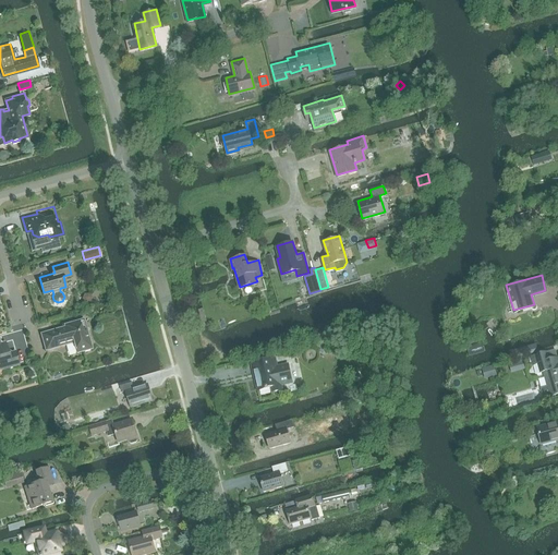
[(203,304),(197,306),(202,320),(207,317),(203,304)]
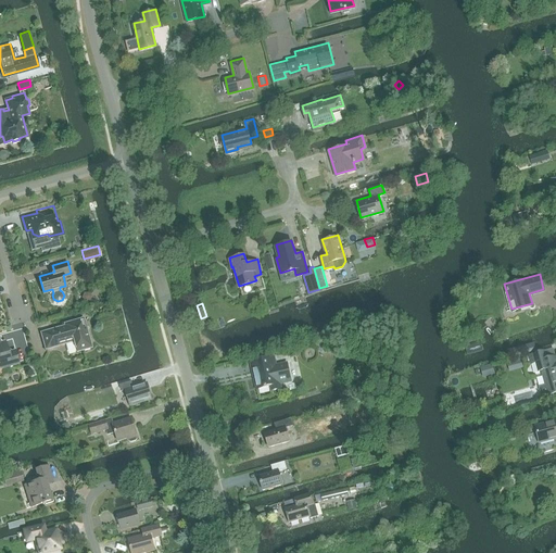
[(90,344),(83,317),(65,322),(65,324),(59,325),(60,328),(53,329),(53,328),(41,331),(46,346),(59,341),(59,342),(73,338),(76,349),(90,344)]
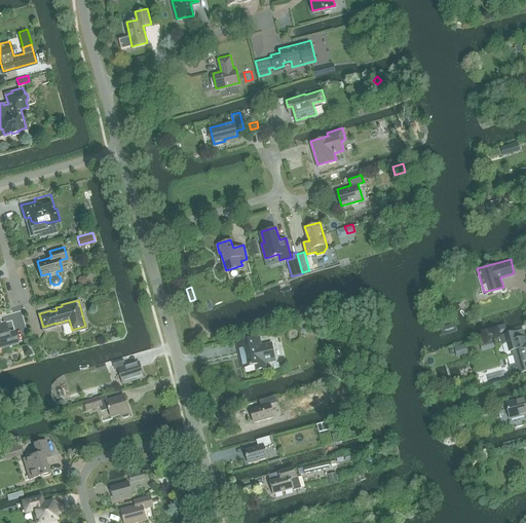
[(442,333),(456,329),(454,320),(439,325),(442,333)]
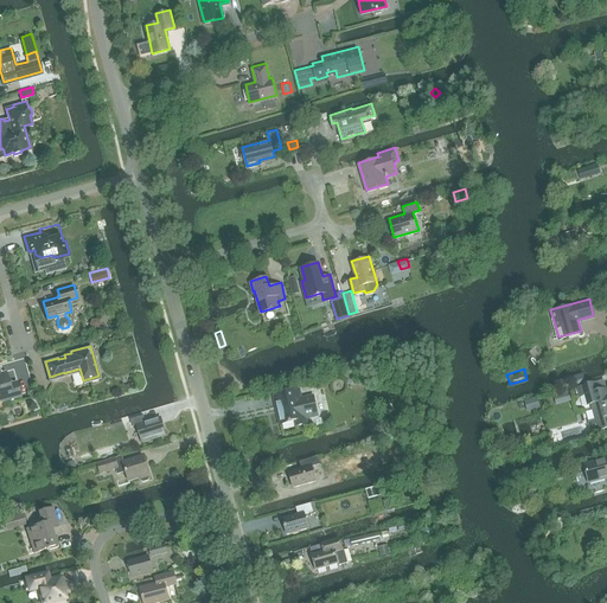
[(0,372),(0,371),(0,399),(20,393),(16,380),(8,382),(5,370),(0,372)]
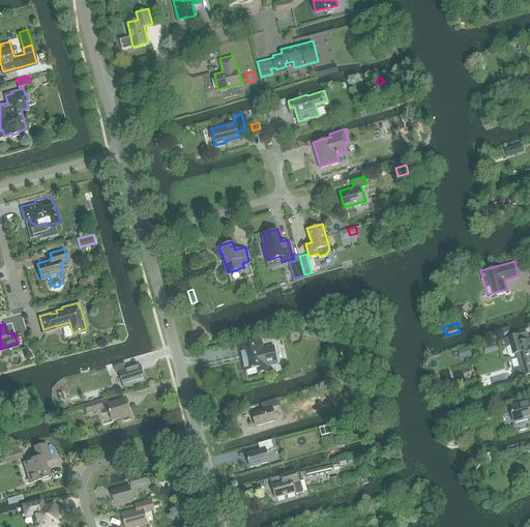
[(511,331),(509,323),(488,328),(490,337),(511,331)]
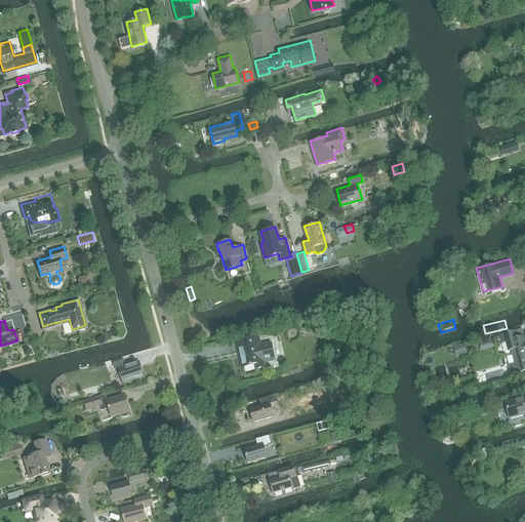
[(524,334),(519,336),(517,328),(499,333),(505,350),(511,348),(515,362),(509,363),(512,372),(524,368),(524,334)]
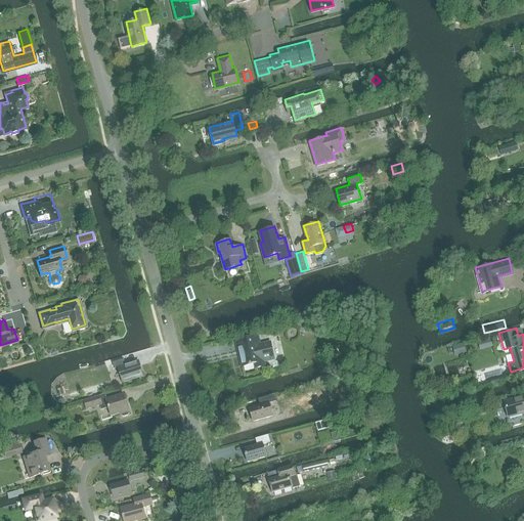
[(256,342),(255,335),(235,340),(238,353),(241,353),(244,364),(254,362),(255,366),(265,364),(264,359),(275,357),(271,339),(256,342)]
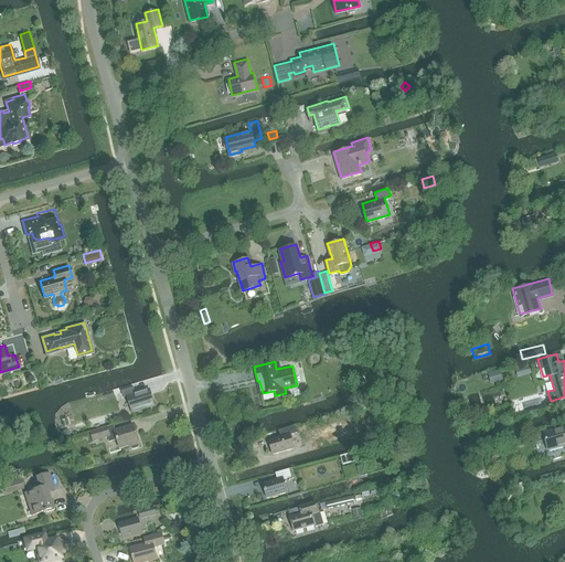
[(530,364),(515,368),(518,375),(532,372),(530,364)]
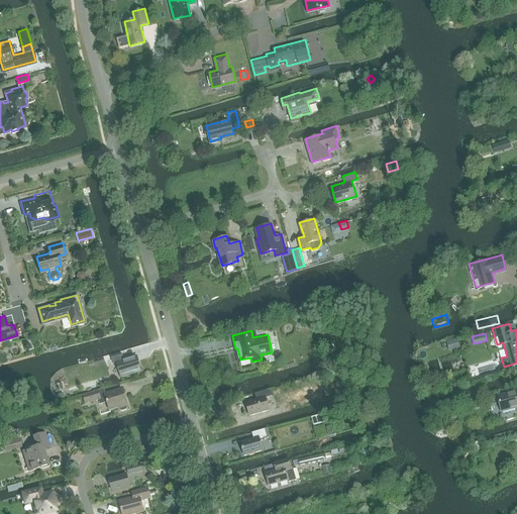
[(457,336),(446,339),(449,348),(459,345),(457,336)]
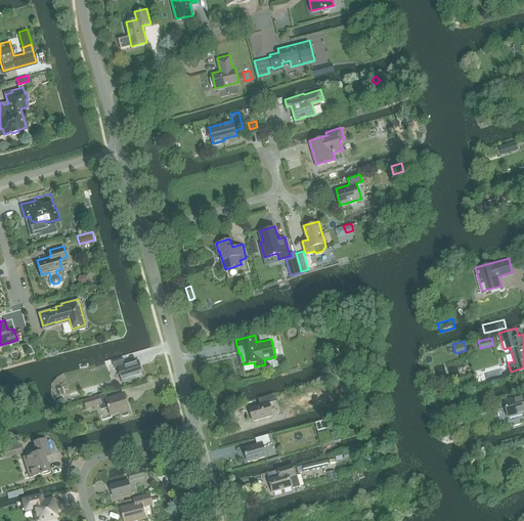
[(125,362),(124,357),(113,360),(114,366),(118,365),(122,380),(143,374),(138,358),(125,362)]
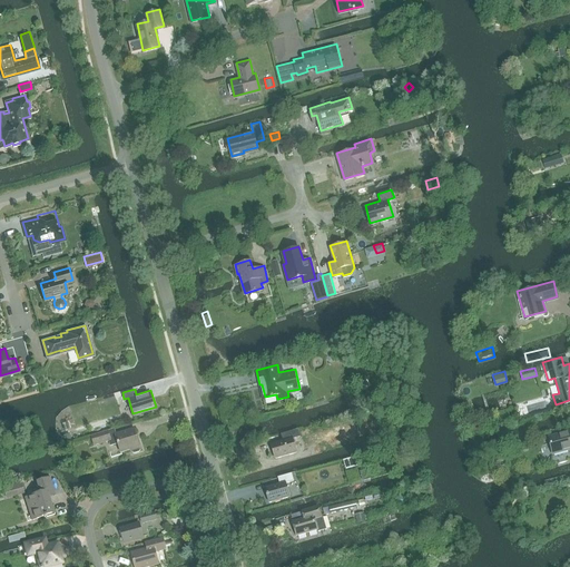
[(108,429),(91,434),(94,442),(108,438),(110,443),(118,441),(120,450),(130,447),(130,449),(133,450),(135,451),(139,449),(140,448),(140,446),(135,427),(110,434),(108,429)]
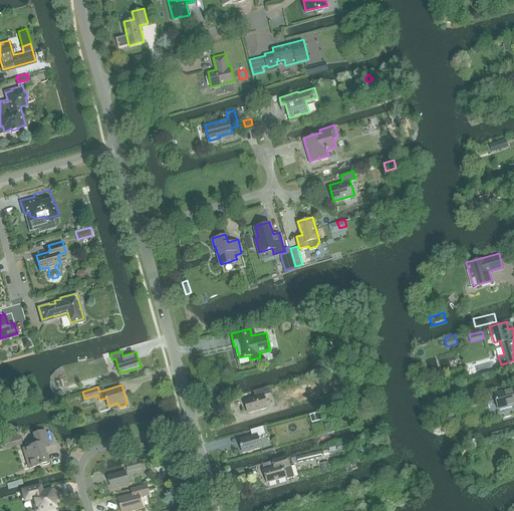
[(248,412),(267,406),(264,394),(271,392),(269,385),(253,389),(255,396),(244,399),(248,412)]
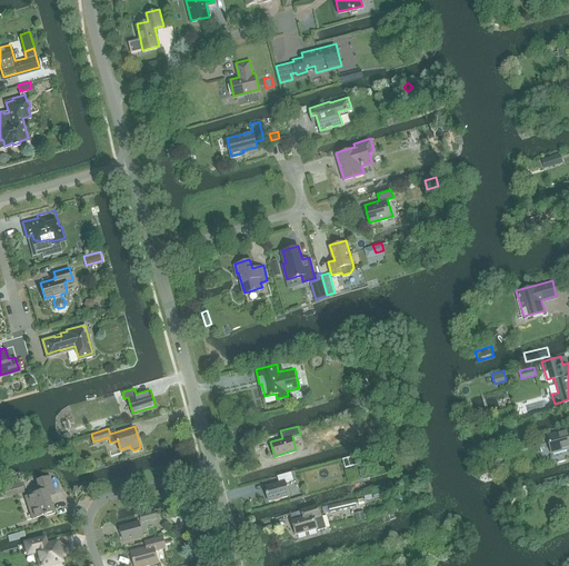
[(568,427),(547,434),(551,452),(568,447),(568,449),(568,427)]
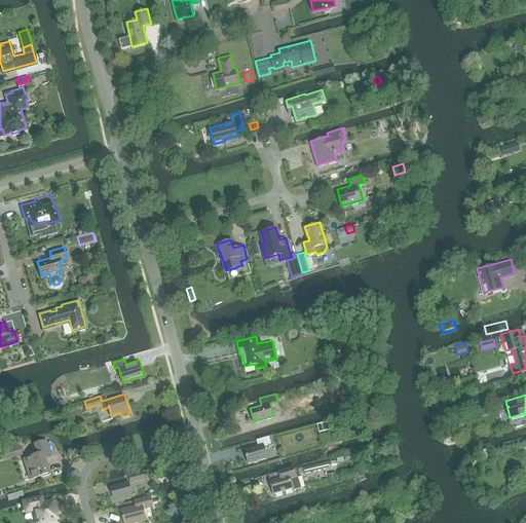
[(64,397),(58,399),(60,406),(66,404),(64,397)]
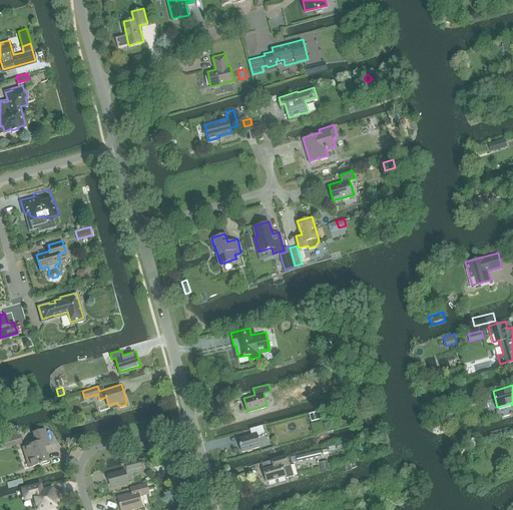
[(474,395),(465,398),(466,403),(468,402),(468,404),(476,402),(474,395)]
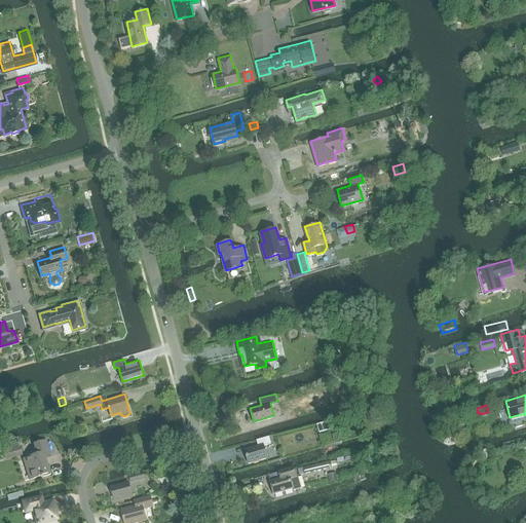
[(336,418),(317,423),(320,431),(338,425),(336,419),(336,418)]
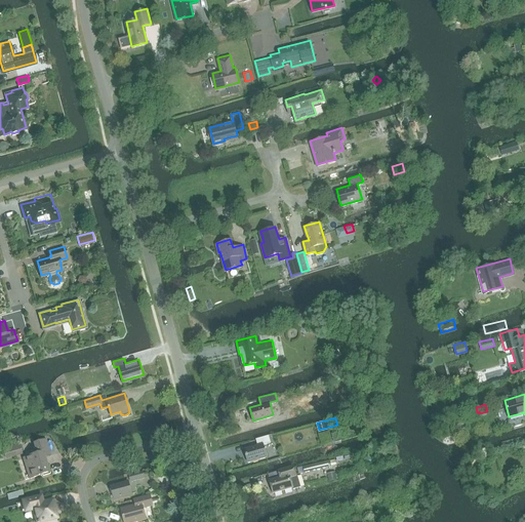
[(248,460),(267,455),(263,443),(271,441),(269,434),(255,437),(257,443),(244,447),(248,460)]
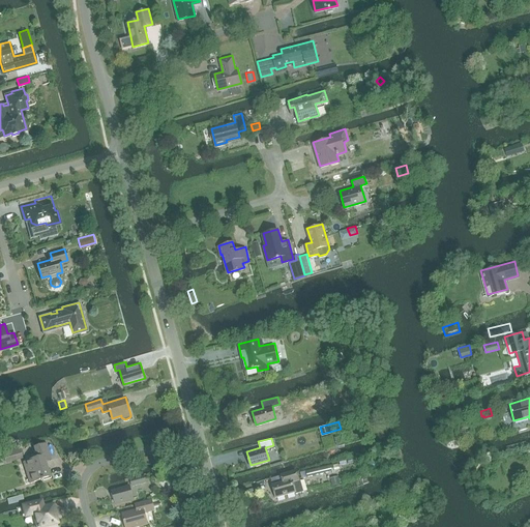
[(30,481),(49,475),(42,458),(50,456),(46,441),(33,445),(37,456),(23,460),(30,481)]
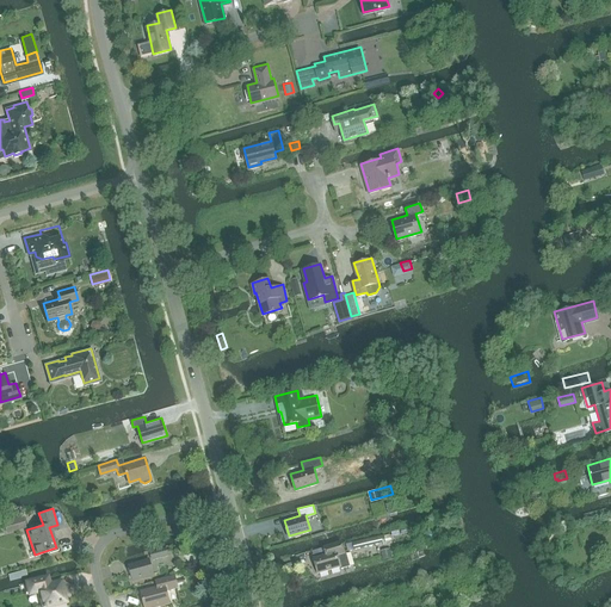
[(22,513),(12,515),(16,525),(24,522),(22,513)]
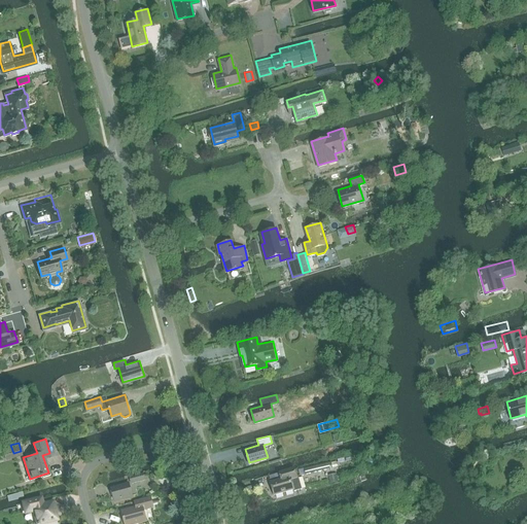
[(330,460),(304,466),(305,473),(331,466),(330,460)]
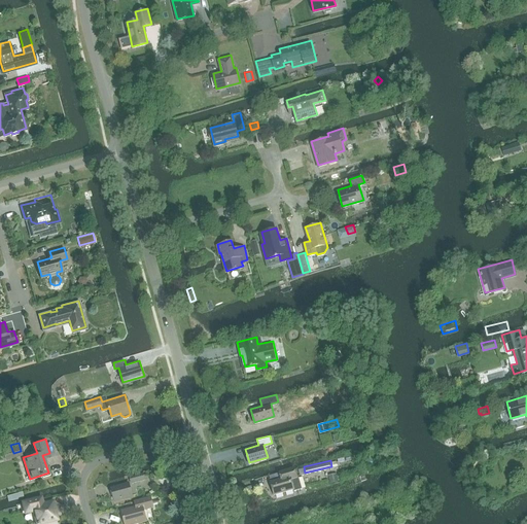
[(270,480),(274,493),(293,487),(294,489),(300,487),(294,466),(279,470),(281,477),(270,480)]
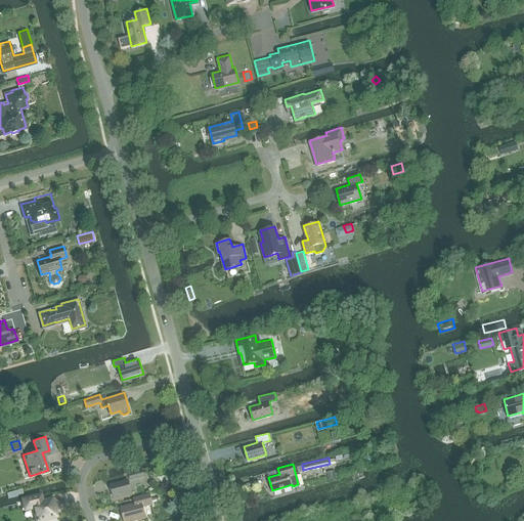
[(130,478),(144,475),(142,469),(129,472),(130,478)]
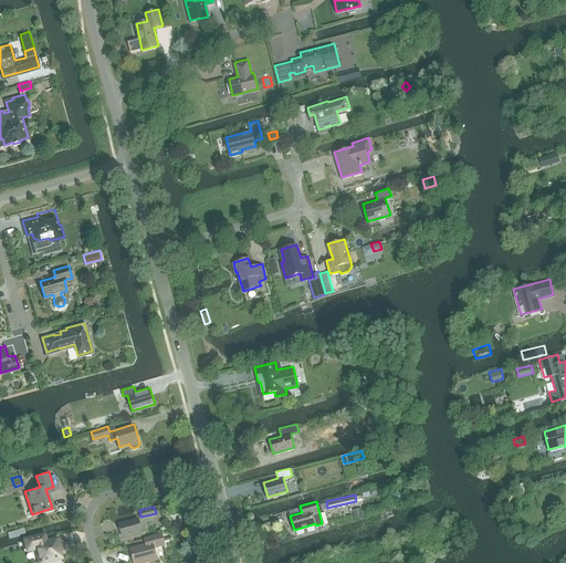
[(362,507),(353,509),(354,515),(363,513),(362,507)]
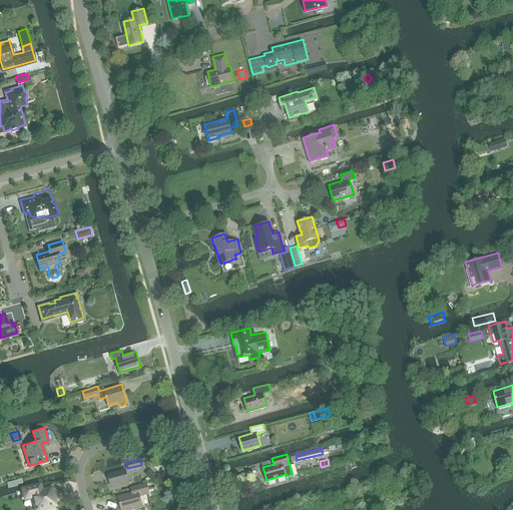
[(111,486),(129,481),(125,469),(108,473),(111,486)]
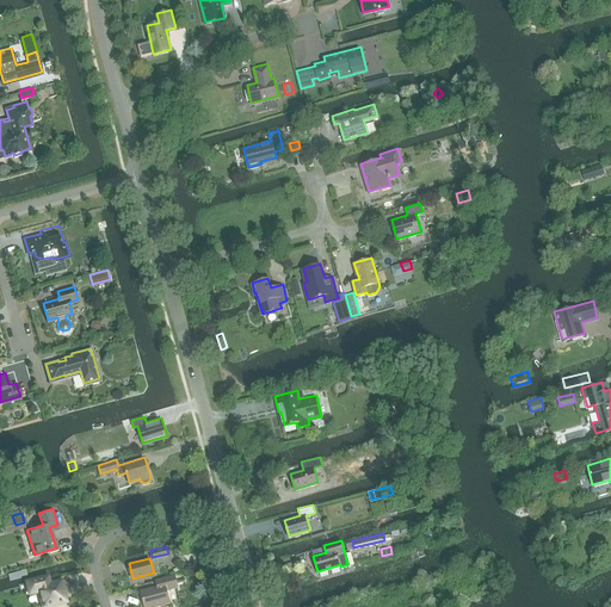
[(28,594),(39,592),(42,602),(43,605),(43,606),(66,600),(65,593),(66,593),(65,586),(62,586),(61,580),(51,582),(49,571),(24,578),(28,594)]
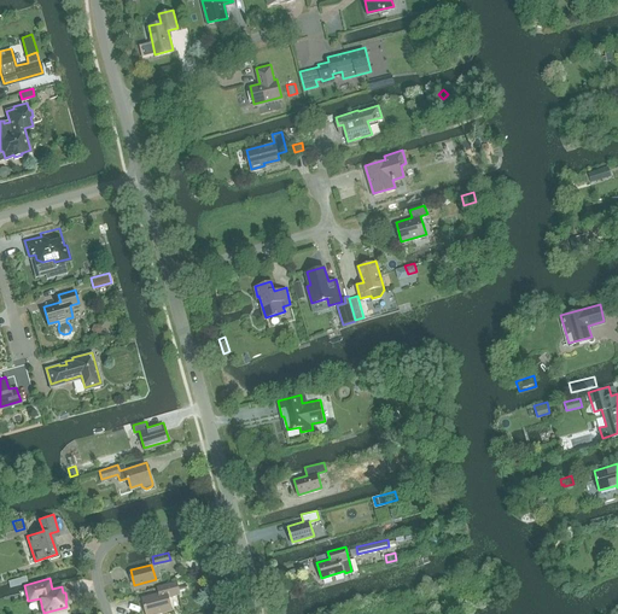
[(146,613),(147,613),(172,608),(168,596),(180,592),(179,588),(178,583),(178,582),(176,580),(157,585),(159,592),(143,597),(146,613)]
